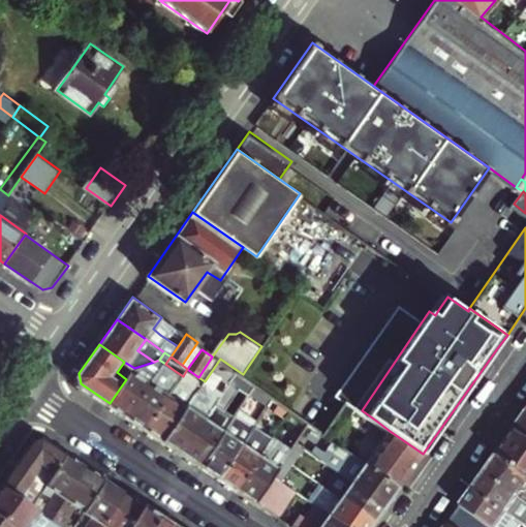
[(134,368),(124,362),(117,372),(126,379),(134,368)]
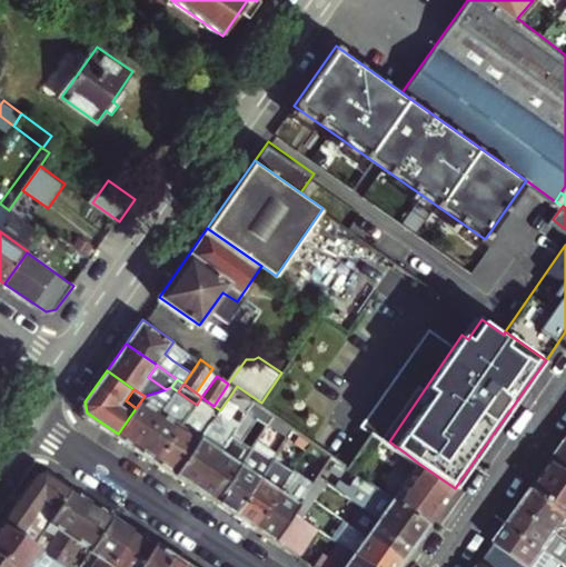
[(136,408),(118,434),(139,447),(165,410),(145,396),(136,408)]
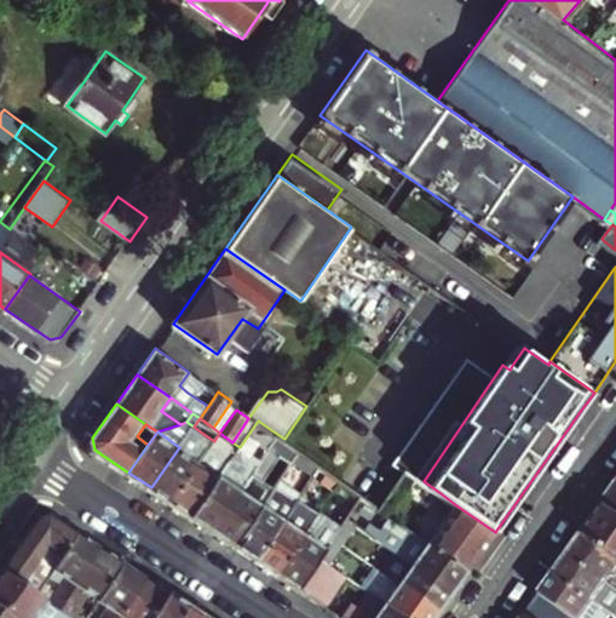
[(268,440),(275,445),(281,436),(274,431),(268,440)]
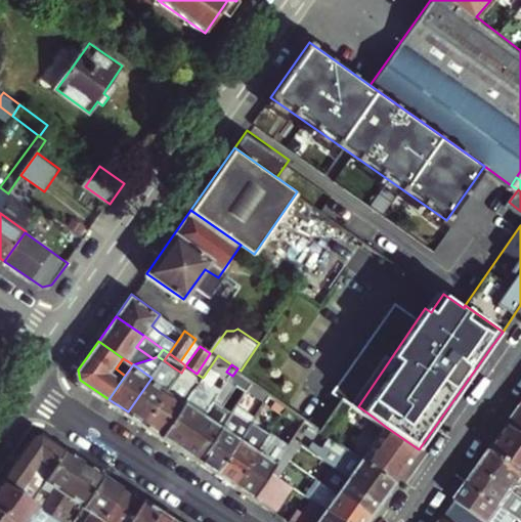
[(181,373),(187,378),(198,385),(199,383),(203,378),(197,374),(185,365),(181,373)]
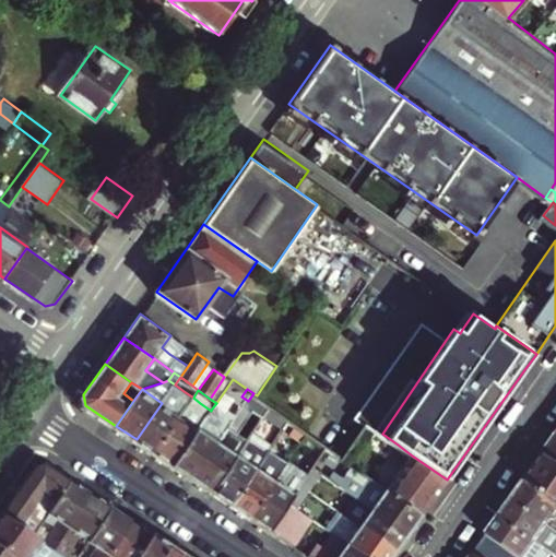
[(193,398),(184,391),(172,410),(180,415),(193,398)]
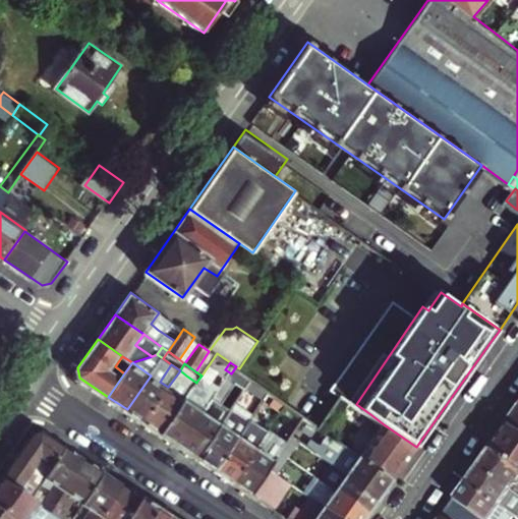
[(230,376),(238,381),(248,387),(249,386),(254,379),(239,368),(236,366),(231,373),(230,376)]
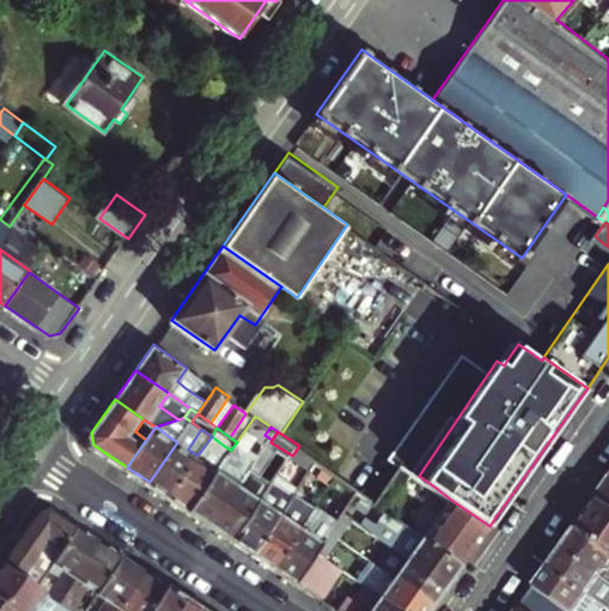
[(177,442),(150,482),(170,496),(198,455),(188,449),(177,442)]
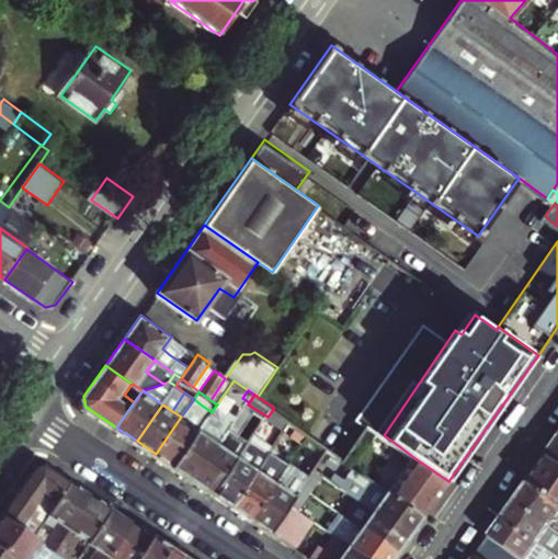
[(212,412),(201,405),(189,422),(200,430),(212,412)]
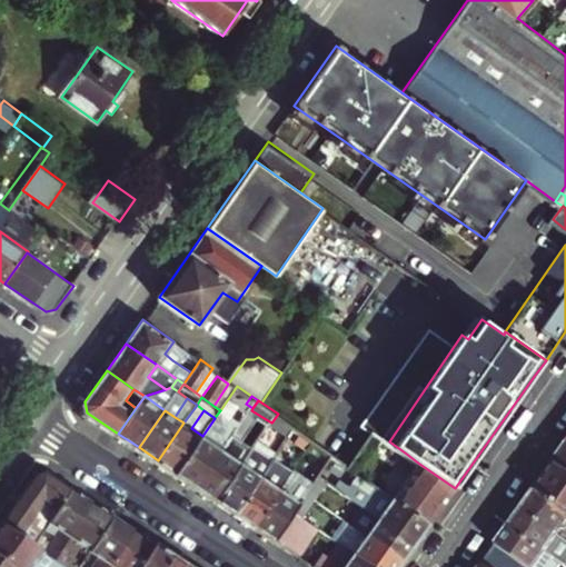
[(260,416),(251,410),(237,430),(235,433),(244,439),(260,416)]
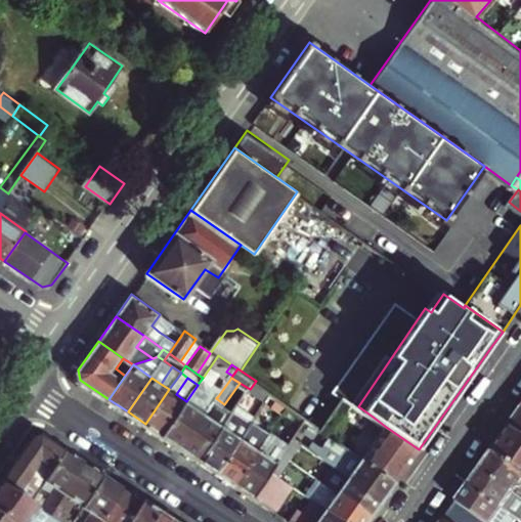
[(256,381),(251,388),(268,400),(268,399),(273,393),(256,381)]
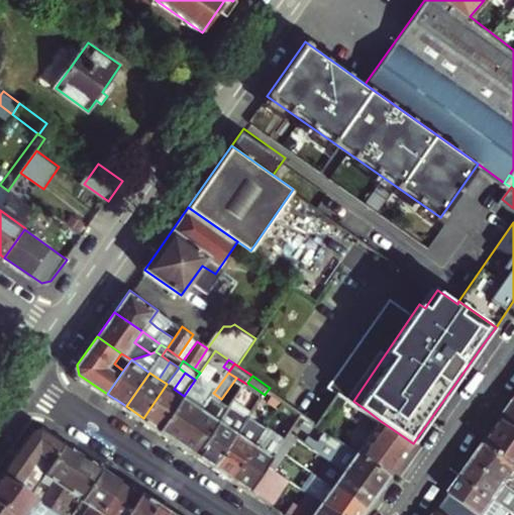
[(195,380),(184,396),(161,429),(180,442),(213,393),(215,391),(196,378),(195,380)]
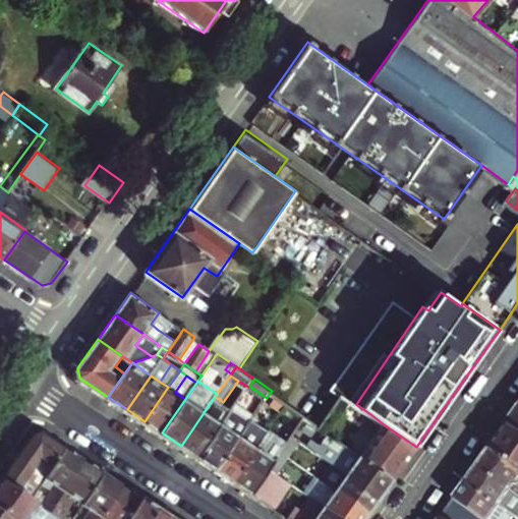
[(168,387),(145,421),(162,433),(185,399),(175,392),(168,387)]
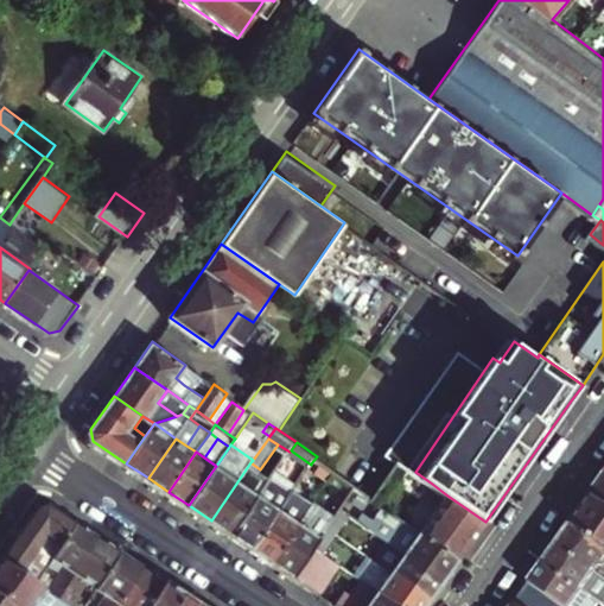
[(303,467),(287,456),(280,466),(296,477),(303,467)]
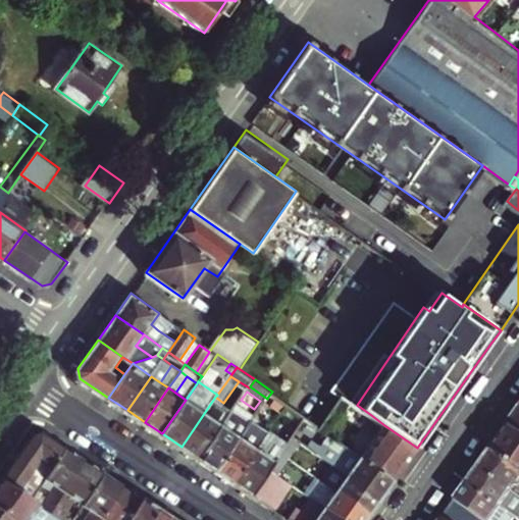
[(277,422),(286,410),(290,404),(272,392),(267,398),(276,404),(268,416),(277,422)]
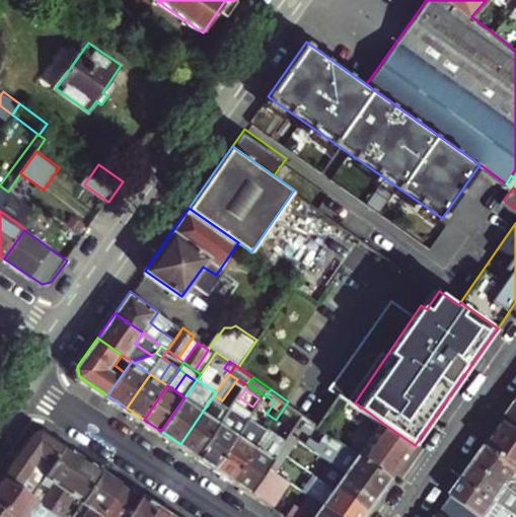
[(227,415),(232,408),(222,400),(214,394),(180,444),(199,456),(222,422),(227,415)]
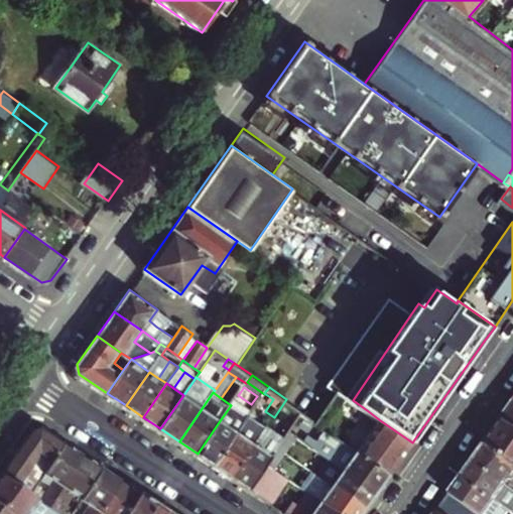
[(286,399),(282,405),(289,411),(298,417),(302,411),(287,400),(286,399)]
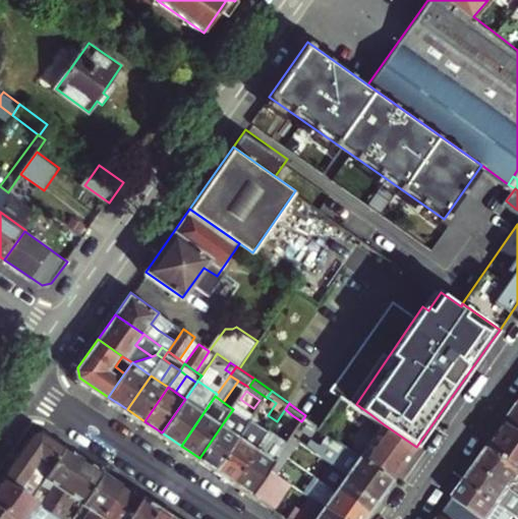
[(517,408),(509,421),(517,427),(517,408)]
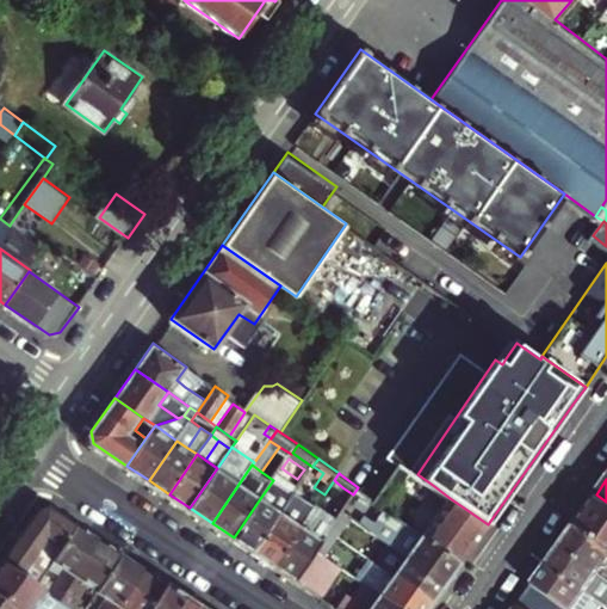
[(334,480),(324,494),(322,497),(332,503),(342,487),(334,480)]
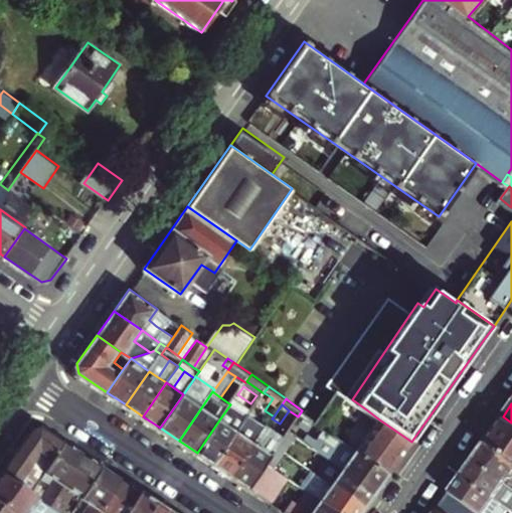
[(298,432),(309,415),(302,410),(298,416),(291,426),(298,432)]
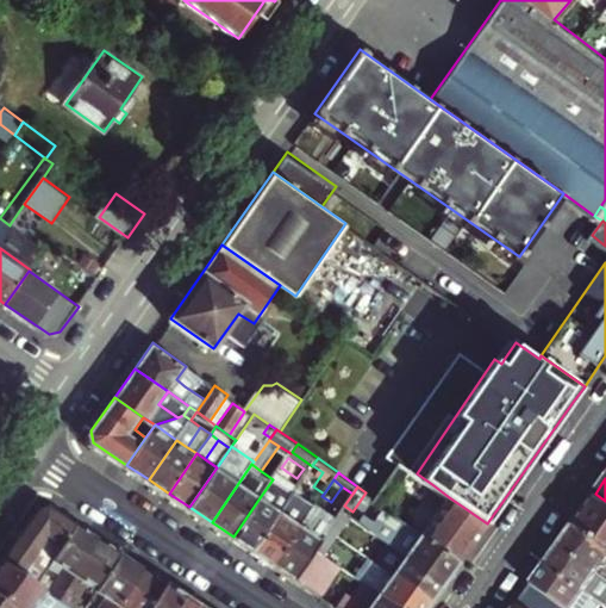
[(267,488),(261,496),(281,510),(287,502),(267,488)]
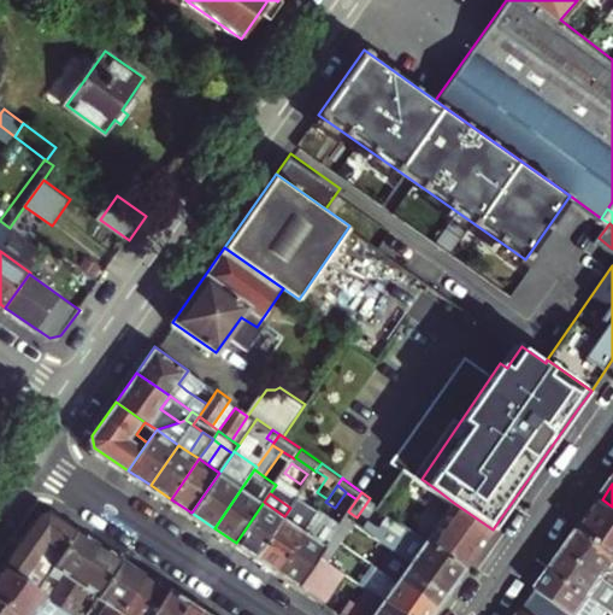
[(612,507),(602,499),(581,529),(612,552),(612,507)]
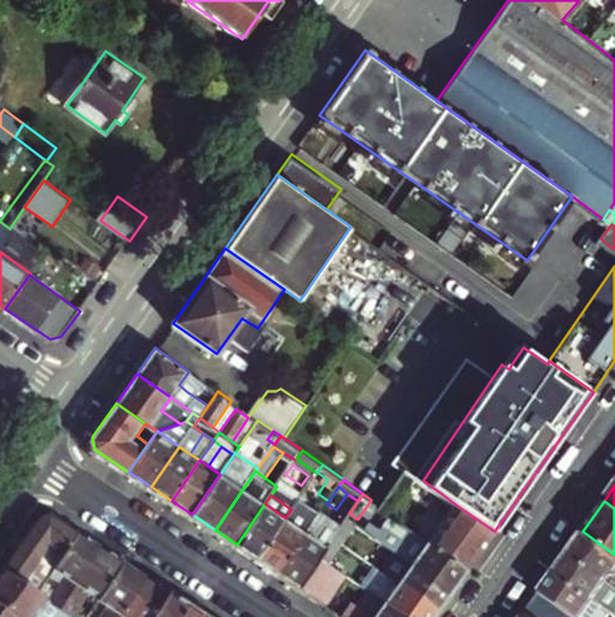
[(257,558),(285,518),(265,503),(237,545),(257,558)]
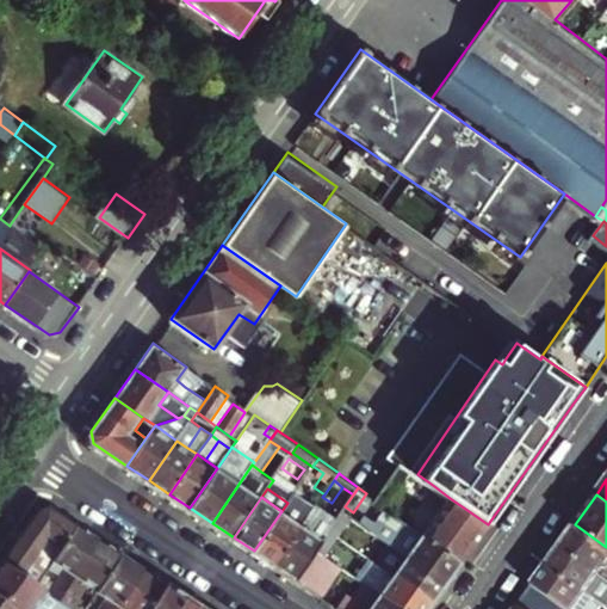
[(287,503),(282,511),(303,524),(311,511),(291,497),(287,503)]
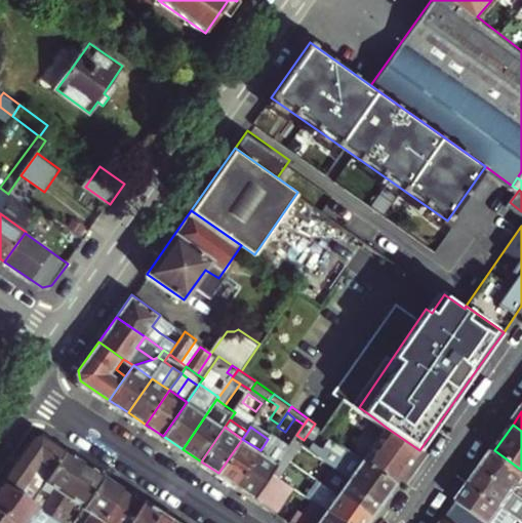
[(387,428),(365,458),(398,482),(419,450),(387,428)]
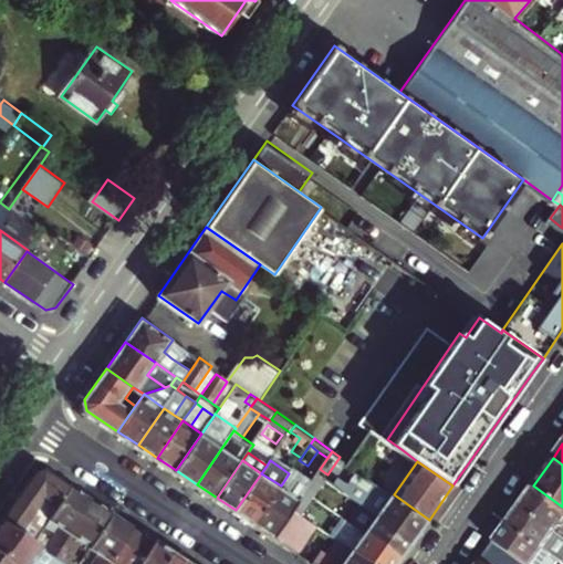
[(308,487),(306,489),(314,493),(327,474),(320,469),(308,487)]
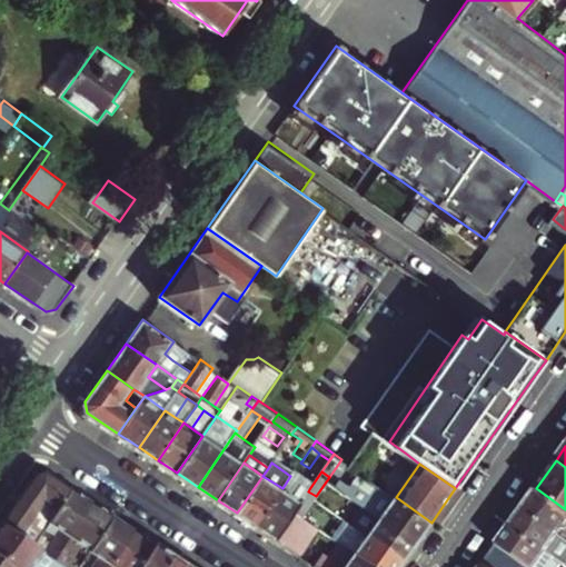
[(32,521),(38,513),(46,501),(59,510),(73,489),(47,473),(38,474),(2,523),(37,545),(46,530),(32,521)]
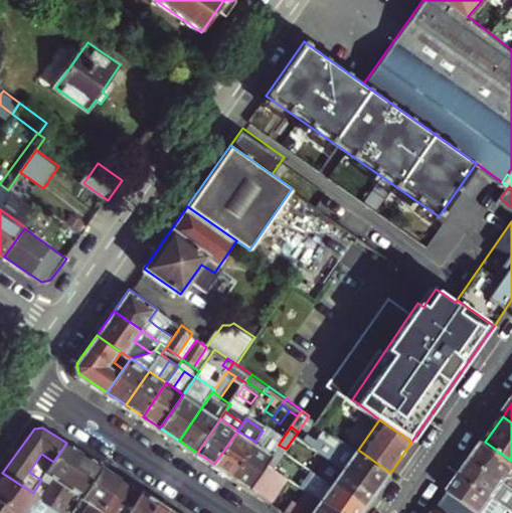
[(256,442),(237,431),(214,464),(231,476),(256,442)]
